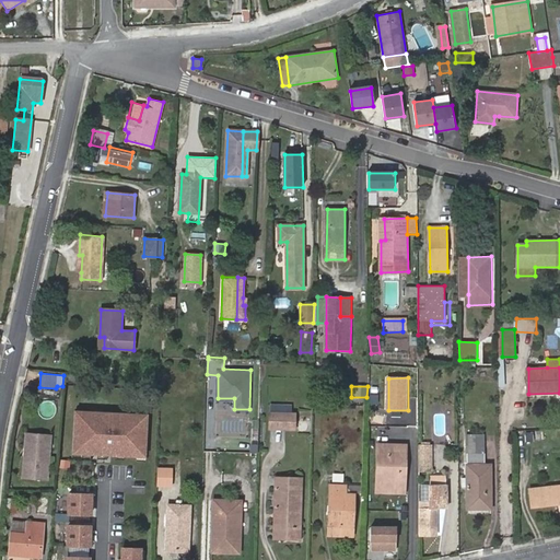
[(56,405),(43,401),(39,413),(53,418),(56,405)]
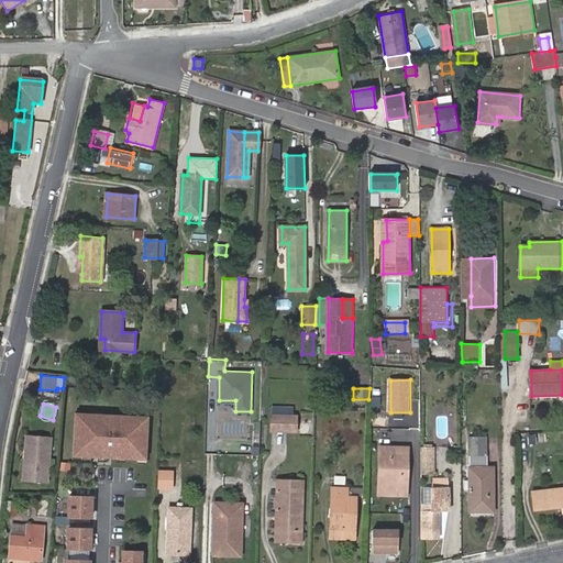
[(147,457),(150,417),(76,412),(74,453),(147,457)]
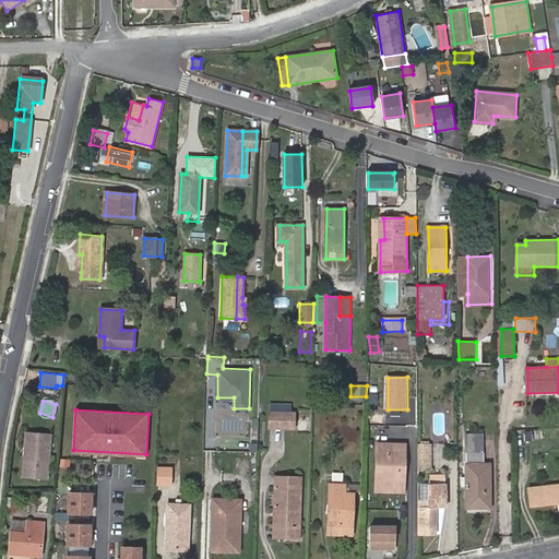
[(270,411),(269,428),(296,429),(296,412),(292,412),(270,411)]
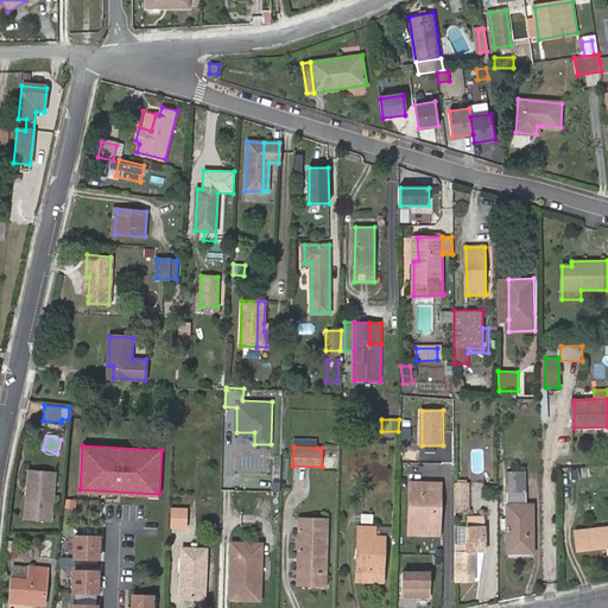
[(29,470),(29,480),(54,482),(55,473),(29,470)]
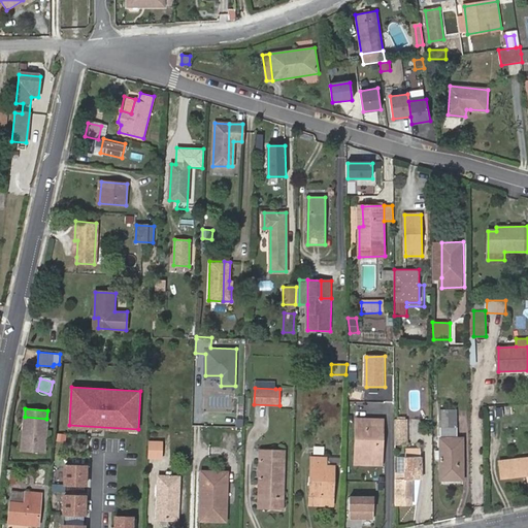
[(456,410),(442,410),(441,479),(463,479),(463,436),(456,436),(456,410)]
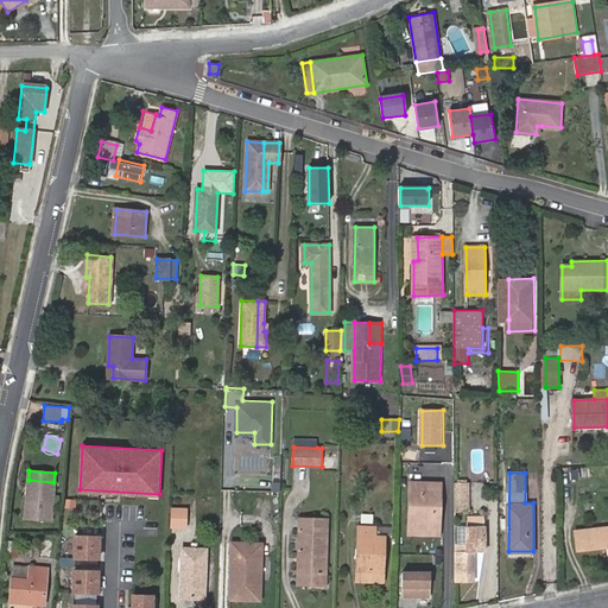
[(54,482),(29,480),(26,519),(51,520),(54,482)]
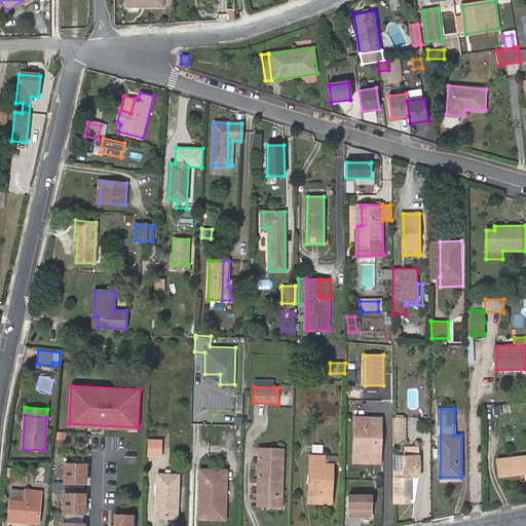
[(354,455),(380,456),(381,419),(355,418),(354,455)]
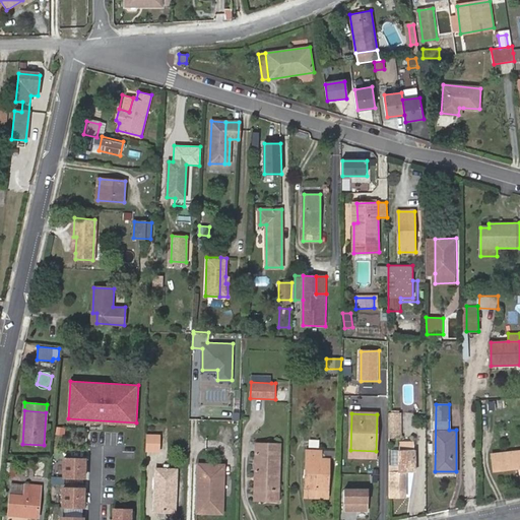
[(401,413),(389,413),(389,415),(389,437),(401,437),(401,413)]
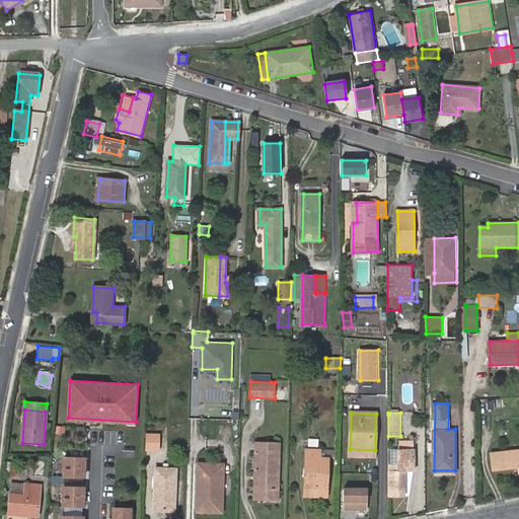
[(65,435),(66,427),(57,425),(55,433),(65,435)]
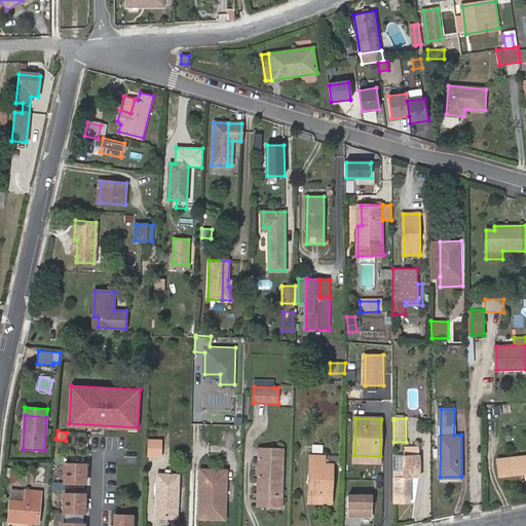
[(162,440),(149,439),(148,455),(161,456),(162,440)]
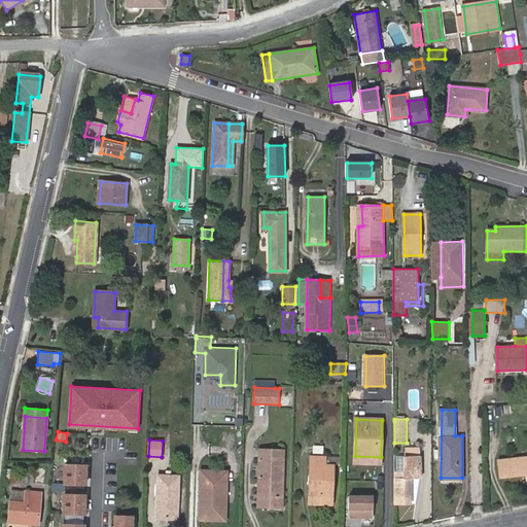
[(323,453),(323,446),(313,445),(312,452),(323,453)]
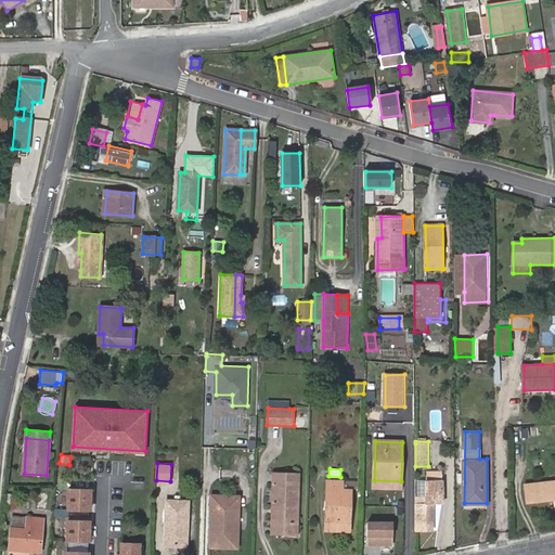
[(293,504),(298,505),(299,474),(274,474),(273,527),(293,528),(293,504)]
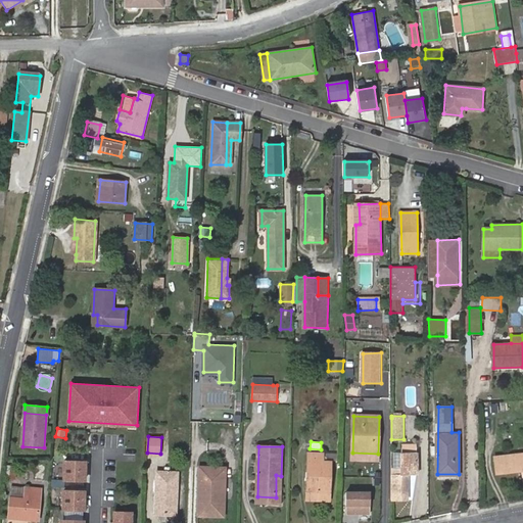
[(391,475),(391,500),(408,500),(408,475),(415,475),(414,452),(401,452),(402,475),(391,475)]
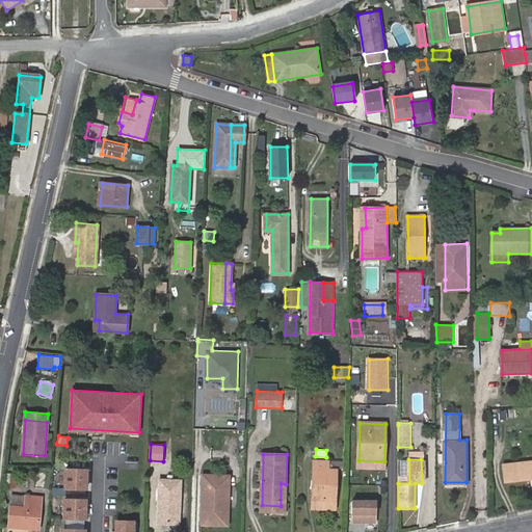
[(315,491),(313,491),(312,499),(336,500),(337,470),(328,470),(328,461),(314,460),(313,483),(316,483),(315,491)]
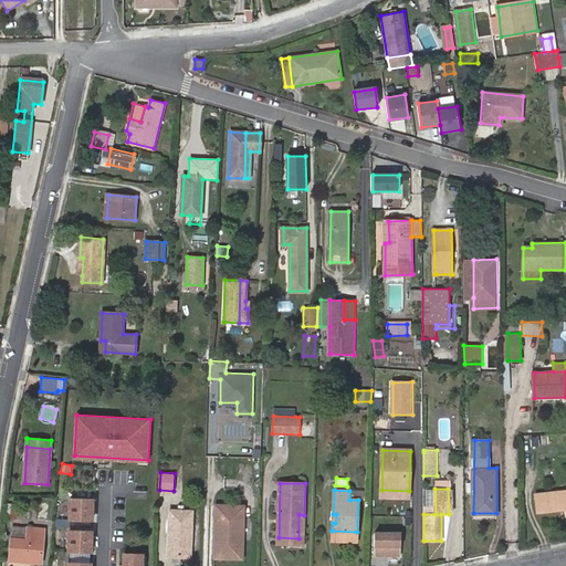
[(565,490),(536,494),(538,511),(565,507),(565,490)]
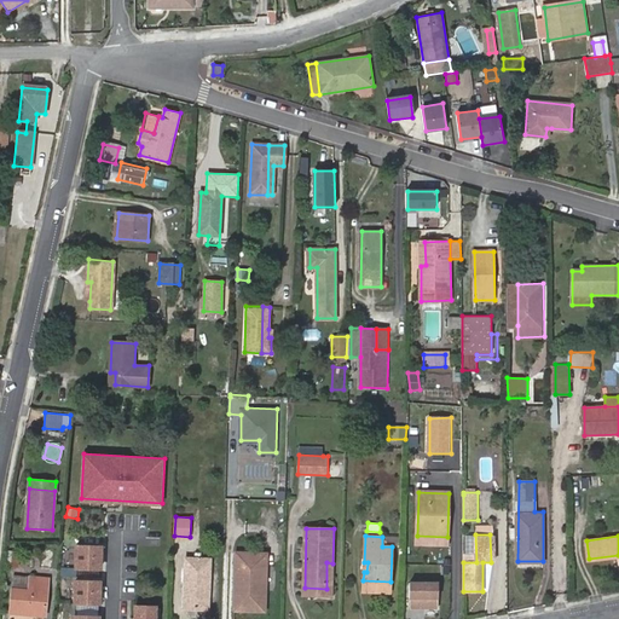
[(102,567),(103,545),(77,544),(77,566),(102,567)]
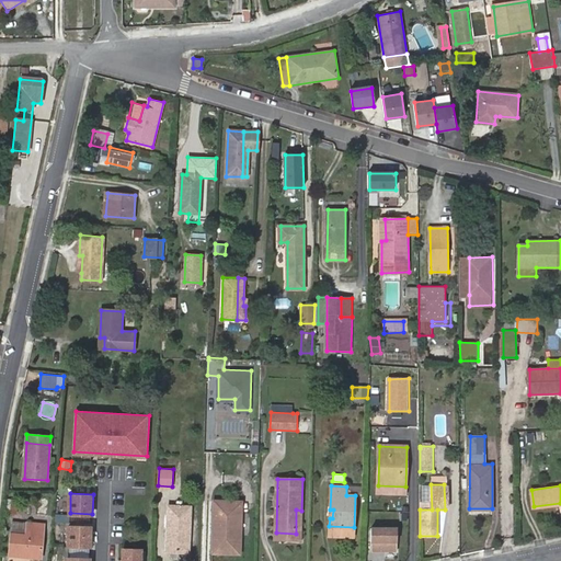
[(38,513),(48,514),(49,499),(39,497),(38,513)]
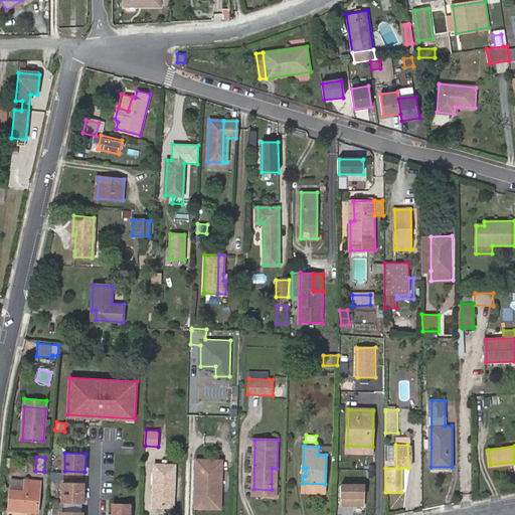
[(6,472),(15,473),(16,459),(8,458),(6,472)]
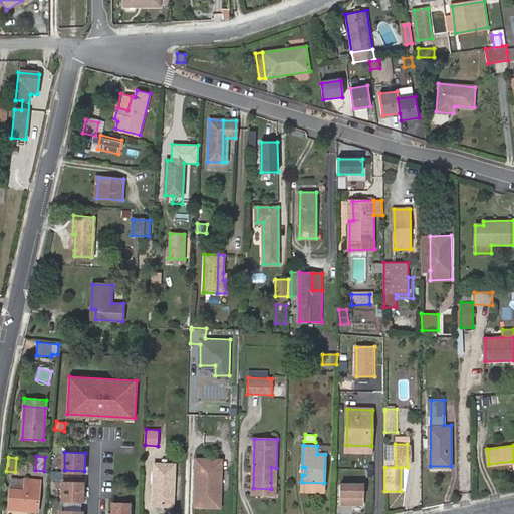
[(216,469),(221,469),(221,460),(198,459),(196,506),(219,506),(220,496),(215,496),(216,469)]
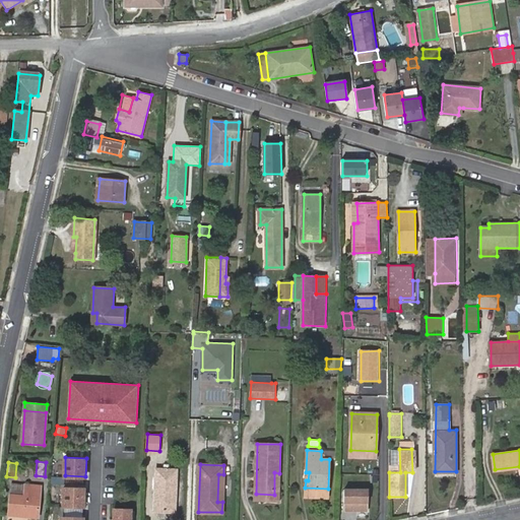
[(154,510),(175,512),(176,470),(156,469),(154,510)]
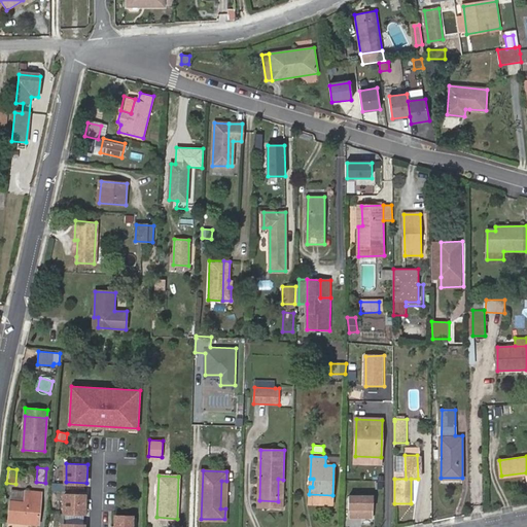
[(282,507),(283,480),(278,479),(278,501),(259,500),(259,506),(282,507)]
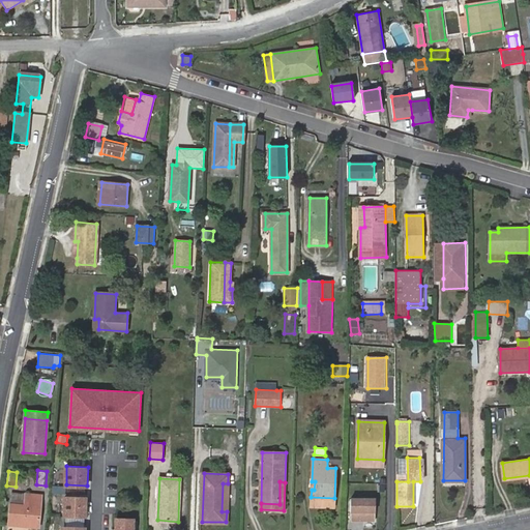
[(9,524),(39,527),(42,494),(12,492),(9,524)]
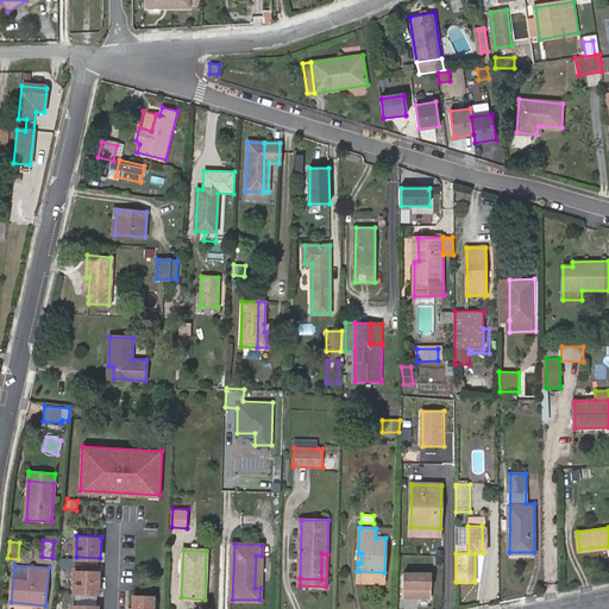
[(99,592),(100,571),(75,570),(75,592),(99,592)]
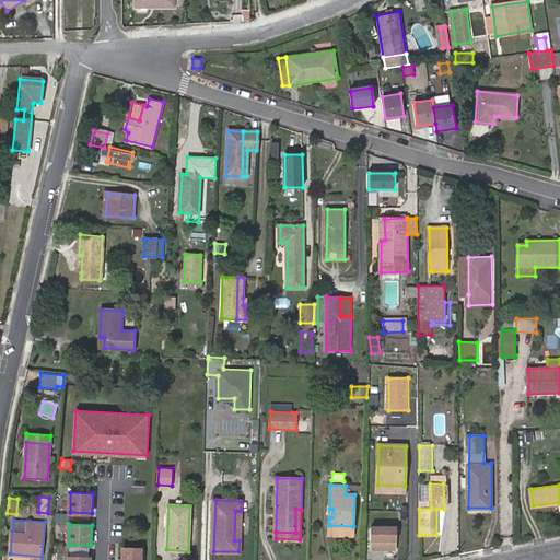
[(397,549),(397,526),(365,526),(365,548),(397,549)]
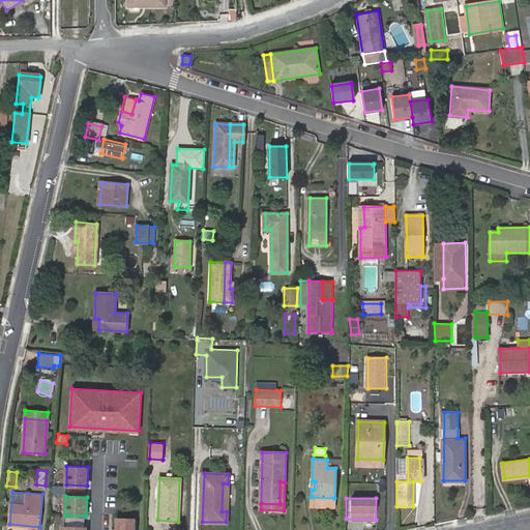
[(134,529),(135,519),(117,518),(116,529),(134,529)]
